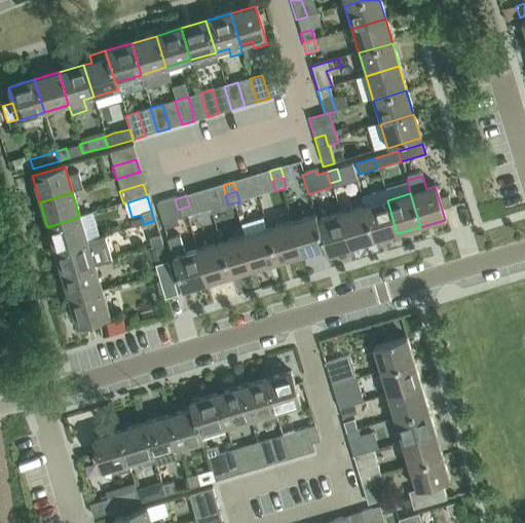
[(397,233),(387,200),(364,208),(373,240),(397,233)]
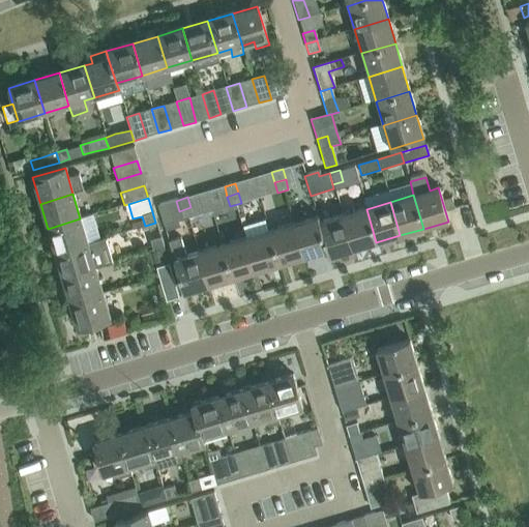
[(194,217),(190,207),(179,211),(182,221),(194,217)]
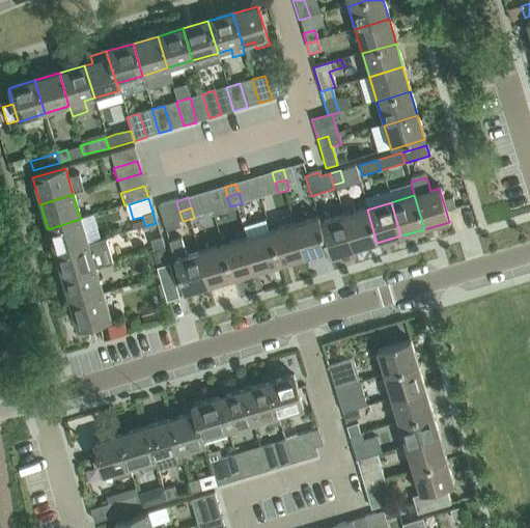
[(377,243),(367,210),(343,217),(353,250),(377,243)]
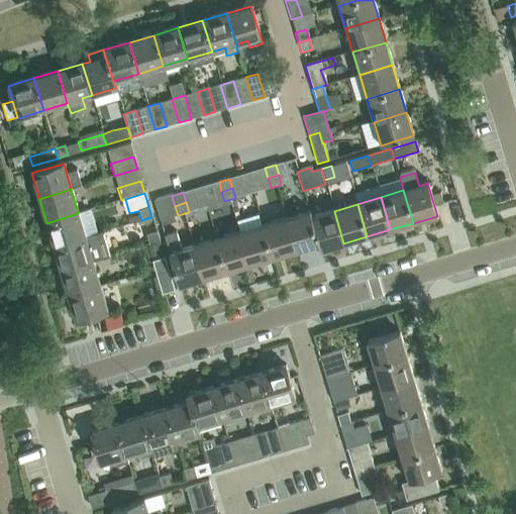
[(334,211),(311,218),(319,244),(318,244),(320,250),(343,243),(334,211)]
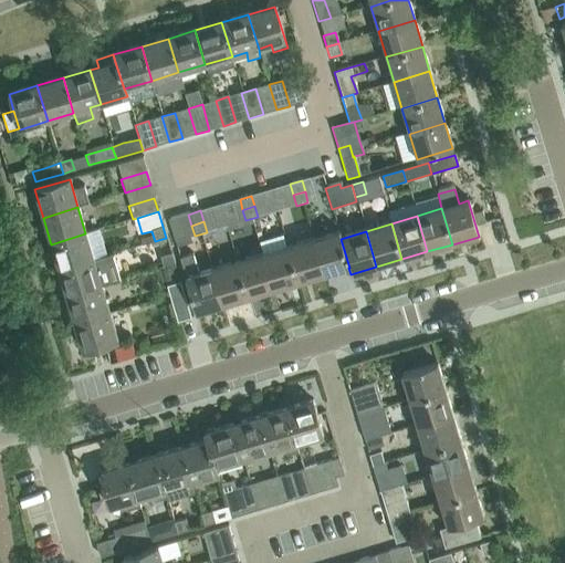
[(349,268),(341,239),(338,232),(313,240),(323,275),(348,268),(349,268)]
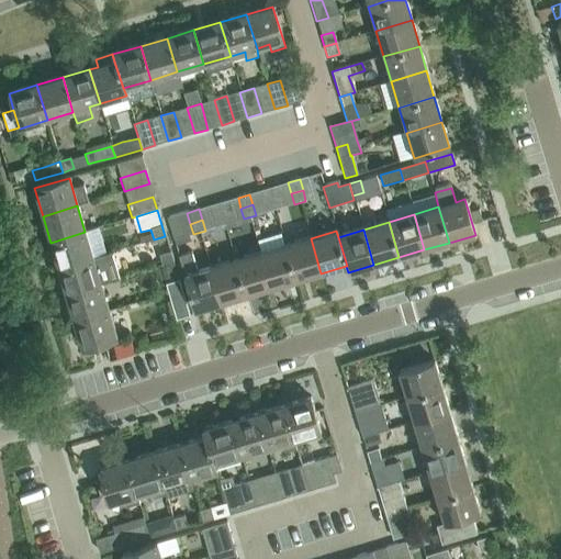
[(92,258),(85,232),(51,243),(58,269),(92,258)]
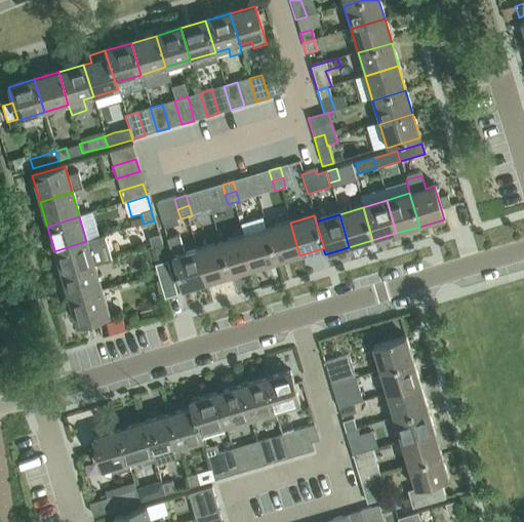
[(299,255),(290,223),(267,229),(276,263),(299,255)]
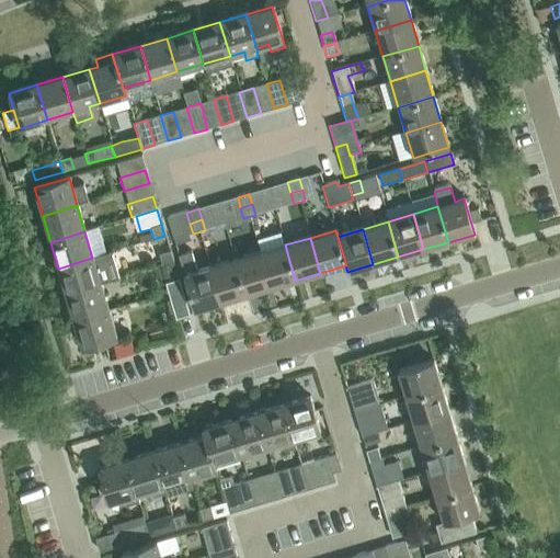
[(295,281),(285,245),(260,252),(270,288),(295,281)]
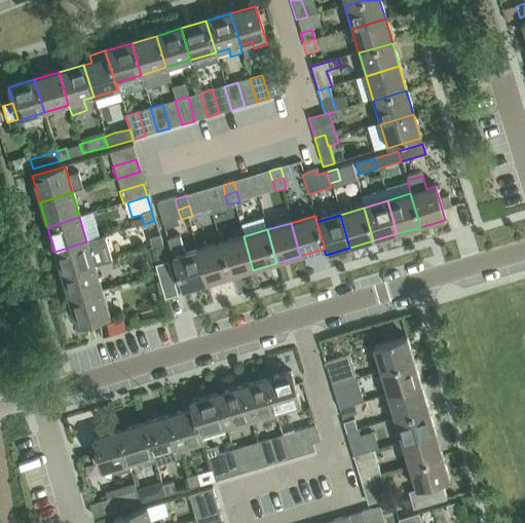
[(152,250),(162,247),(159,235),(149,238),(152,250)]
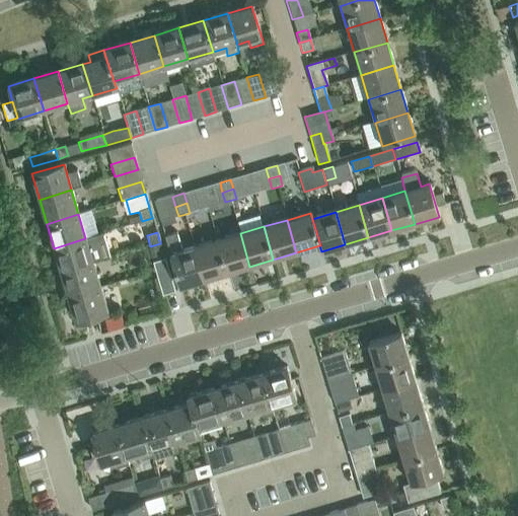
[(86,238),(85,238),(54,248),(61,273),(93,263),(109,258),(102,233),(86,238)]
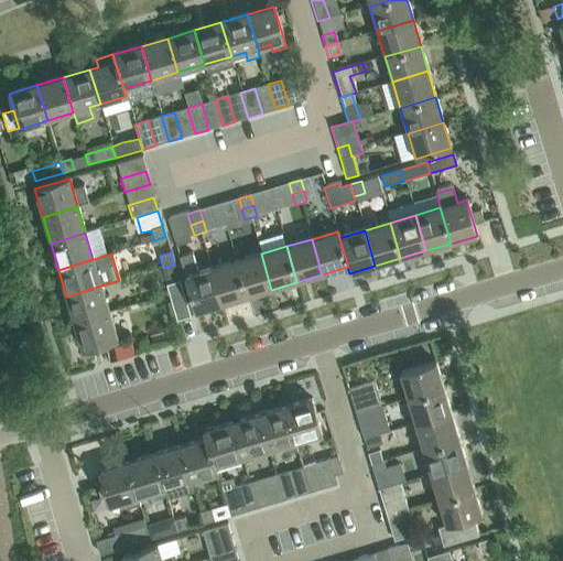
[(220,305),(209,269),(197,272),(192,254),(179,258),(195,313),(220,305)]
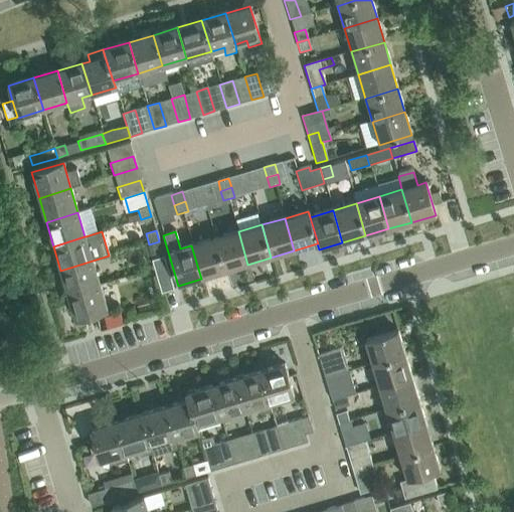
[(247,265),(238,231),(215,238),(225,272),(247,265)]
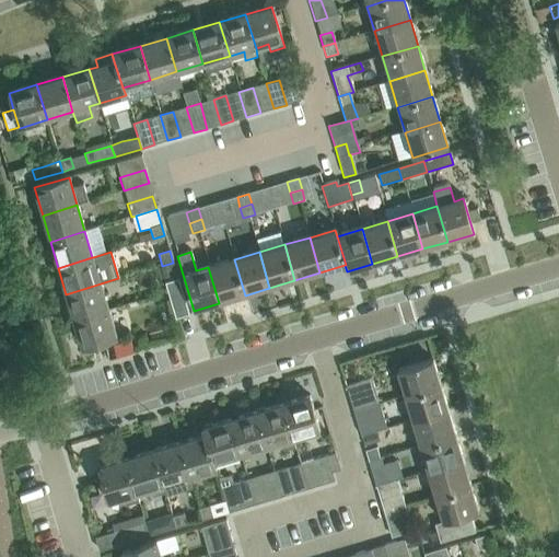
[(245,296),(234,259),(208,267),(219,303),(245,296)]
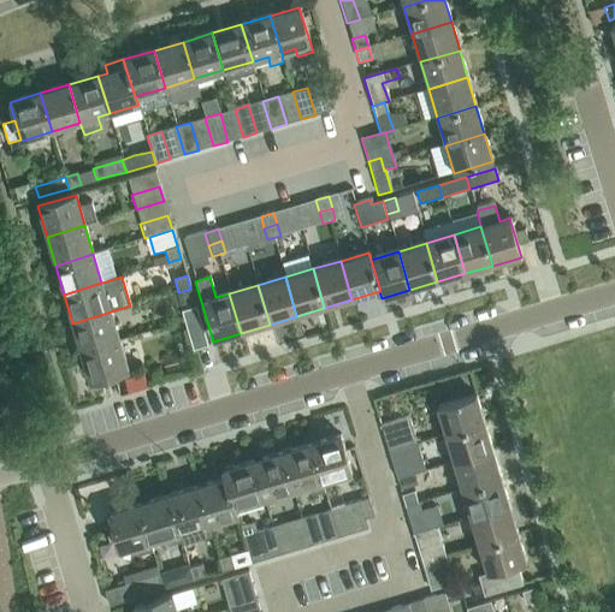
[(181,312),(183,321),(199,318),(195,308),(181,312)]
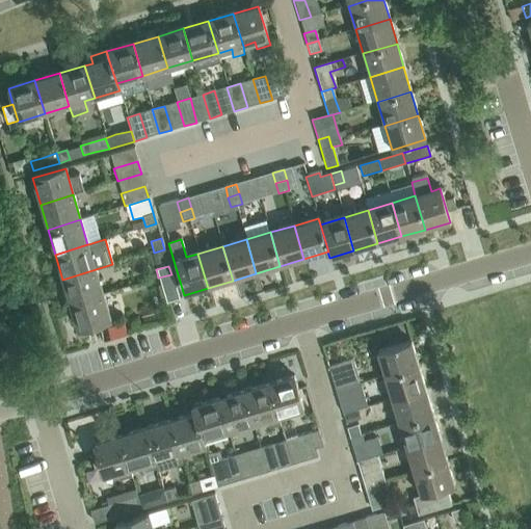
[(103,294),(96,269),(62,280),(70,305),(103,294)]
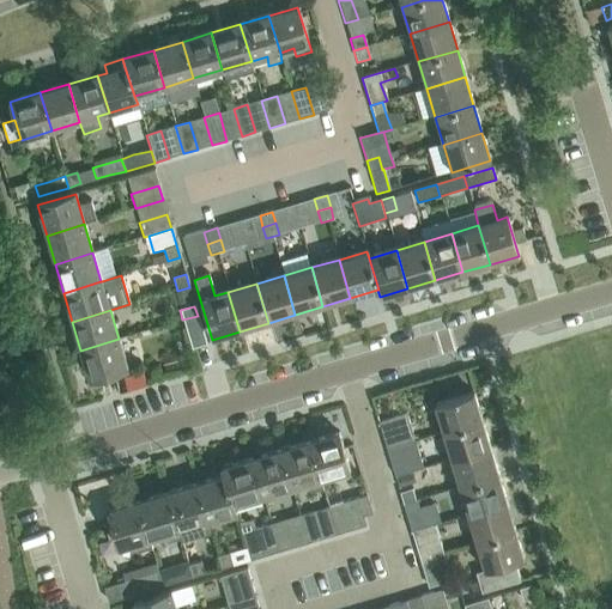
[(206,345),(198,316),(182,320),(192,349),(206,345)]
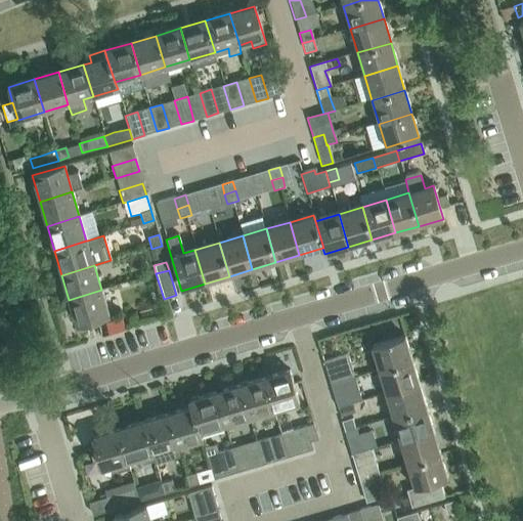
[(109,315),(101,290),(69,300),(77,324),(109,315)]
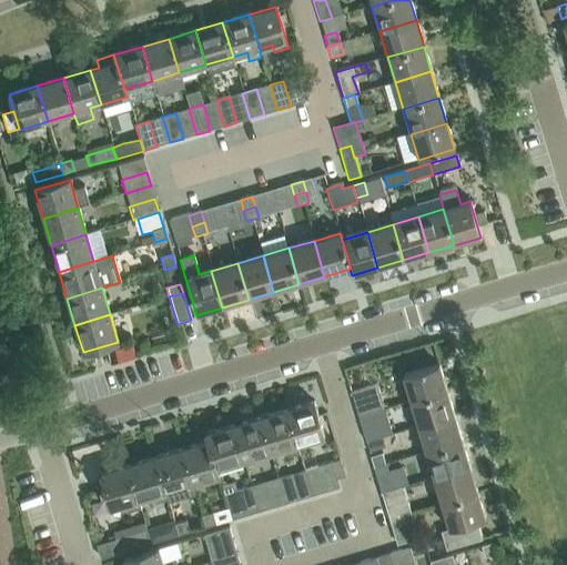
[(132,345),(113,351),(118,363),(135,359),(132,345)]
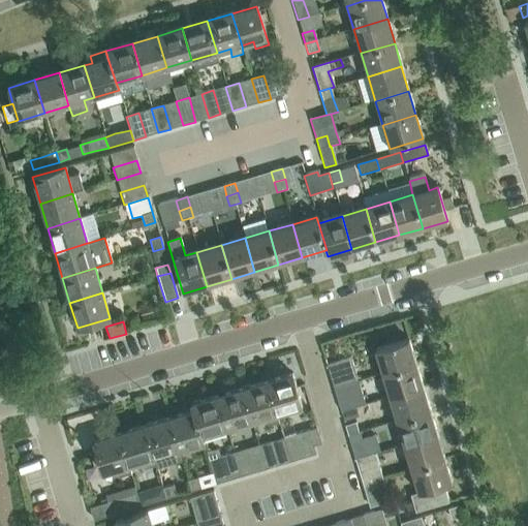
[(375,350),(382,374),(415,365),(408,340),(375,350)]
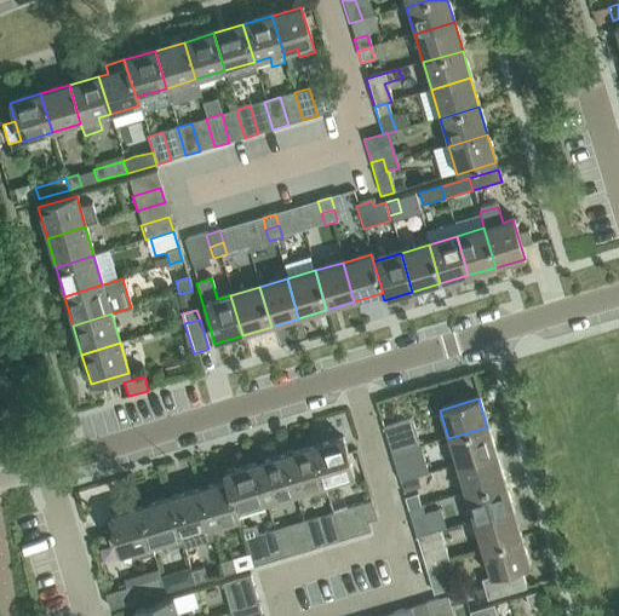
[(382,427),(390,455),(403,452),(419,447),(411,419),(382,427)]
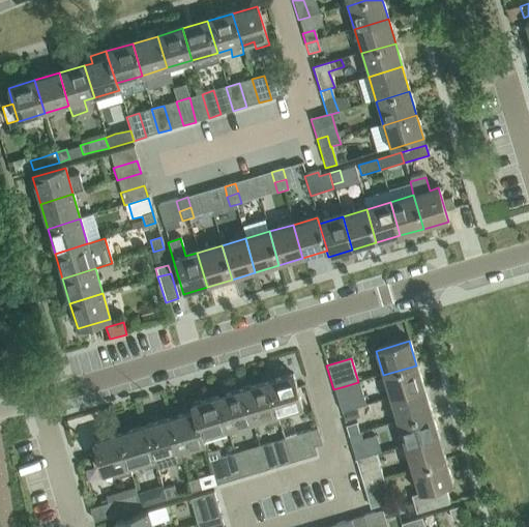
[(423,389),(416,366),(383,375),(390,399),(423,389)]
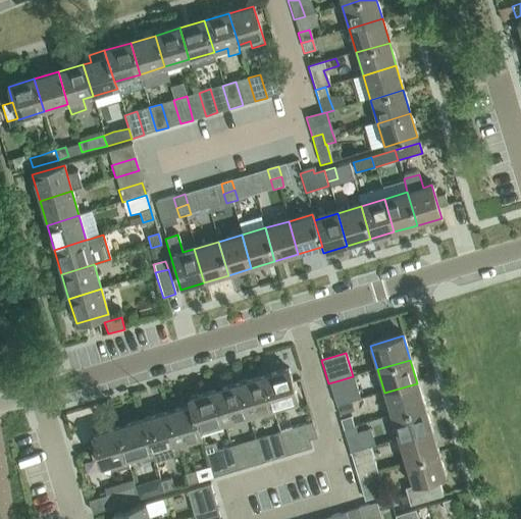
[(288,369),(262,377),(274,417),(275,417),(275,419),(298,412),(295,403),(298,402),(288,369)]
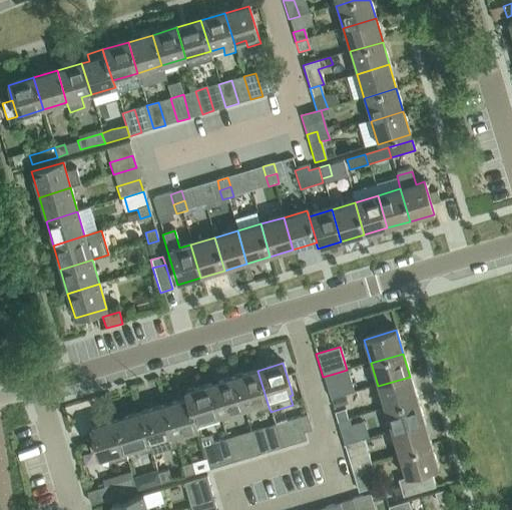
[(270,410),(258,371),(233,378),(243,410),(257,406),(258,413),(271,410),(270,410)]
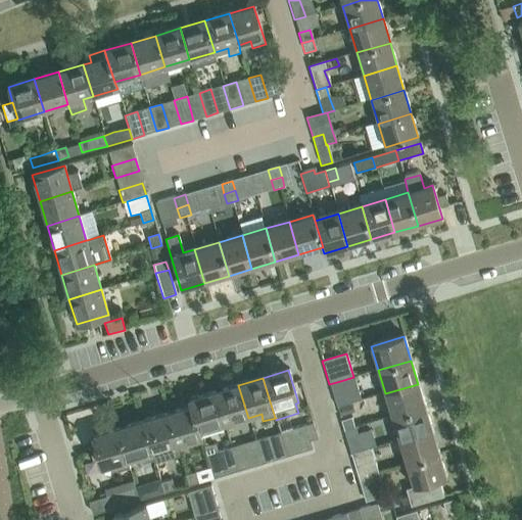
[(343,391),(340,381),(329,384),(332,394),(343,391)]
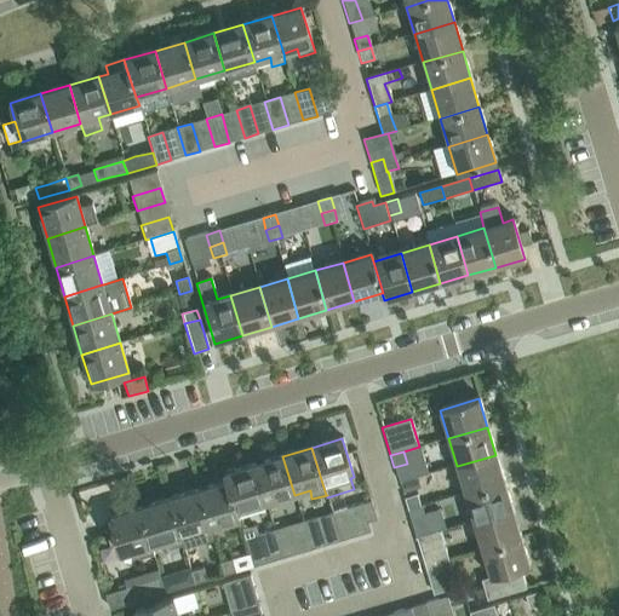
[(504,482),(496,455),(457,466),(465,494),(504,482)]
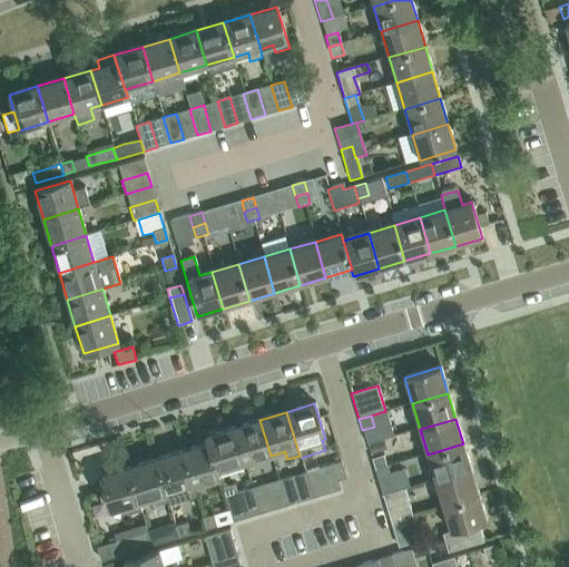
[(271,456),(260,420),(233,428),(244,463),(271,456)]
